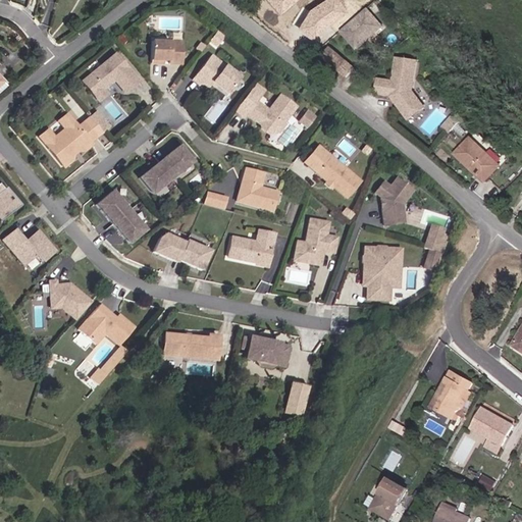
[(280,16),(300,0),(271,0),(269,3),(280,16)]
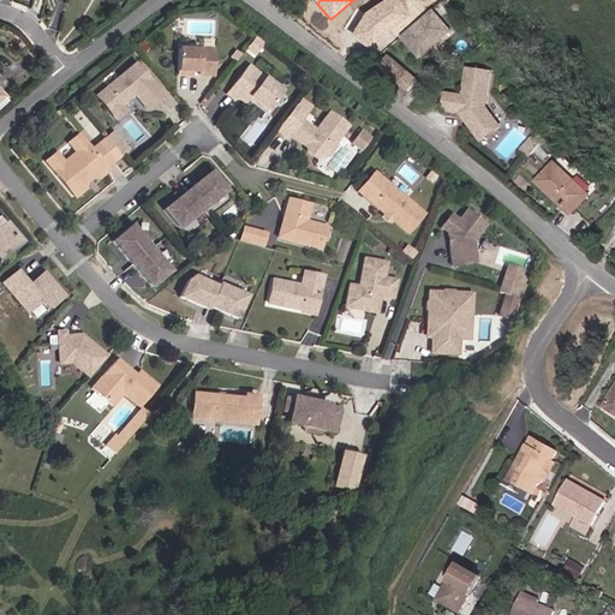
[(380,39),(407,21),(394,0),(393,0),(366,18),(353,39),(372,49),(380,39)]
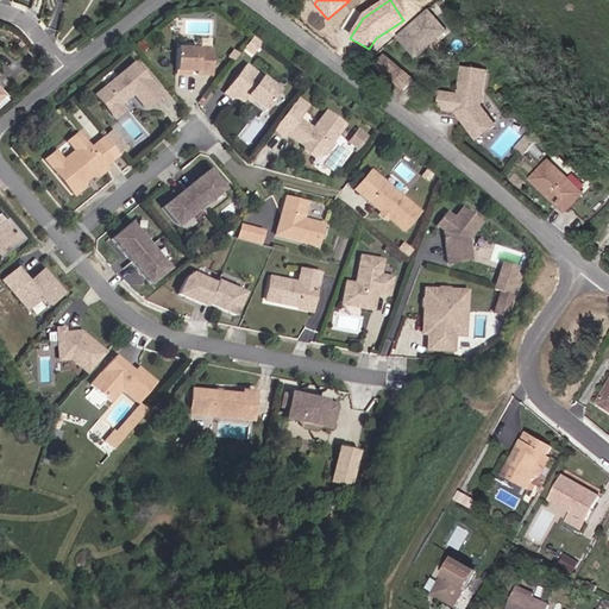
[(447,30),(427,8),(397,37),(416,57),(447,30)]
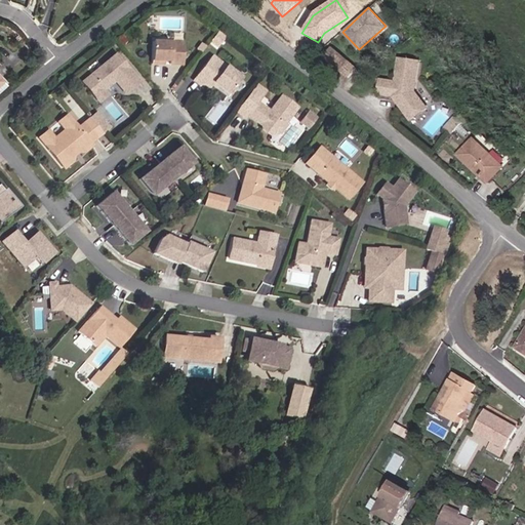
[(221,44),(228,36),(225,34),(221,32),(216,39),(221,44)]
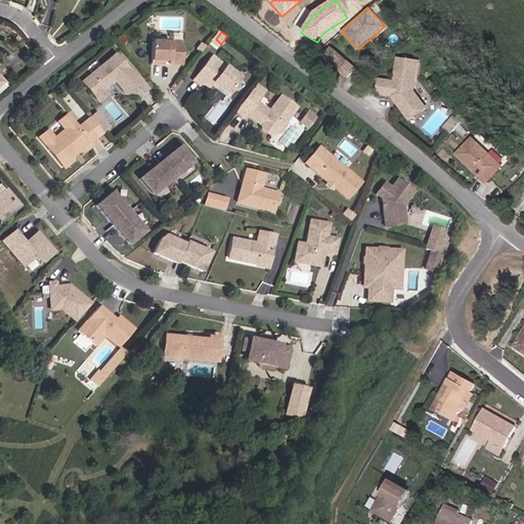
[(185,64),(187,43),(156,41),(155,63),(168,64),(168,61),(173,61),(173,64),(185,64)]
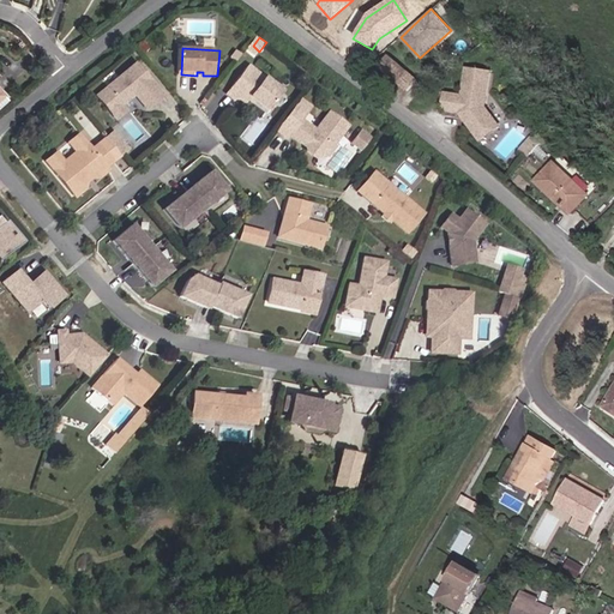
[(385,58),(377,67),(408,90),(415,80),(385,58)]
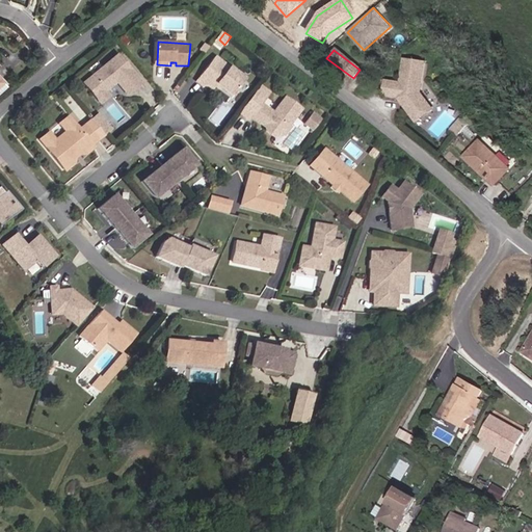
[(142,81),(120,53),(86,81),(99,96),(107,89),(114,83),(115,79),(117,78),(129,92),(142,81)]
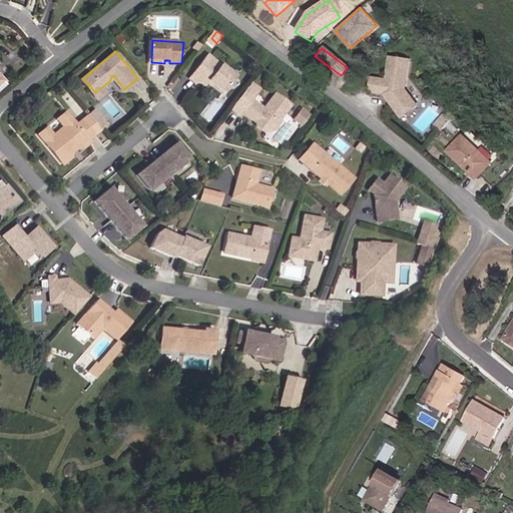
[(238,75),(210,55),(193,79),(199,83),(201,81),(208,85),(212,80),(226,91),(238,75)]
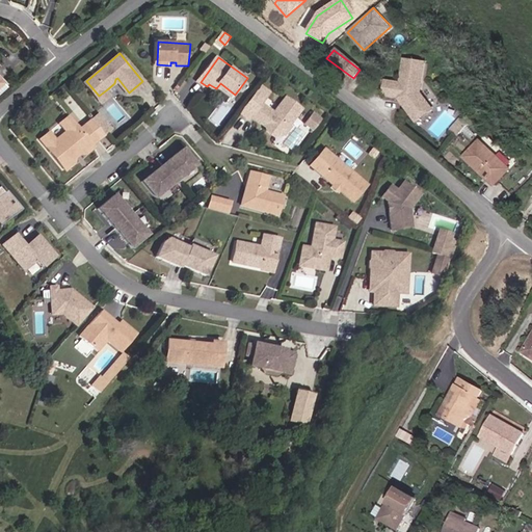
[(402,63),(400,85),(384,84),(383,101),(398,102),(416,126),(432,113),(421,96),(424,67),(402,63)]
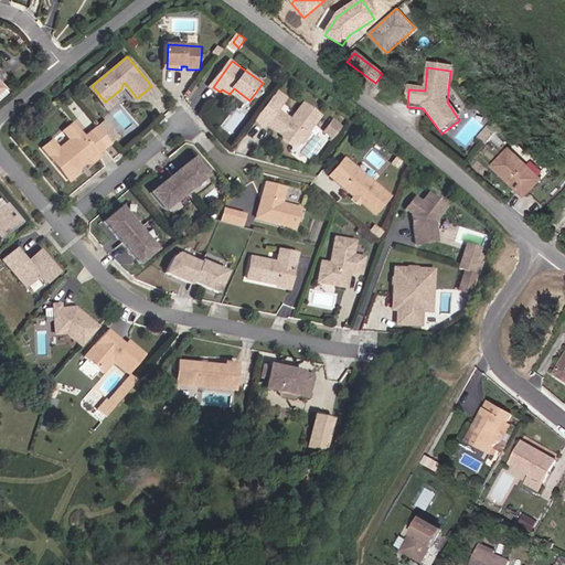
[(324,114),(308,102),(296,118),(281,108),(288,99),(279,93),(259,118),(269,125),(272,121),(278,127),(279,125),(287,131),(288,137),(296,144),(304,142),(324,114)]
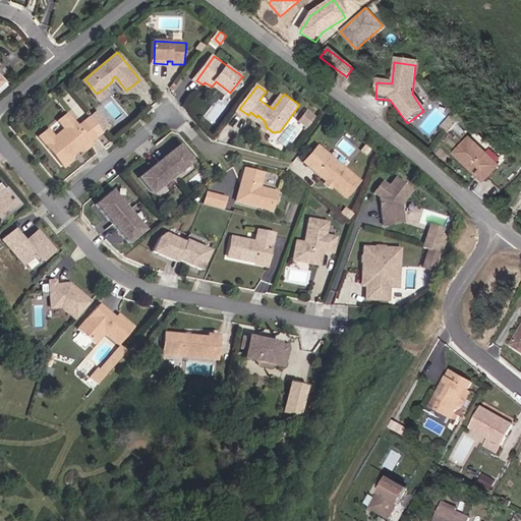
[(101,99),(109,93),(105,88),(97,94),(101,99)]
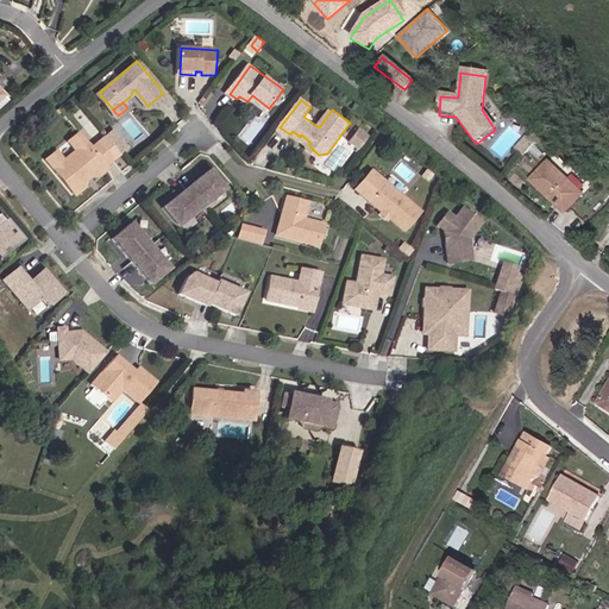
[(357,127),(347,142),(358,149),(368,135),(357,127)]
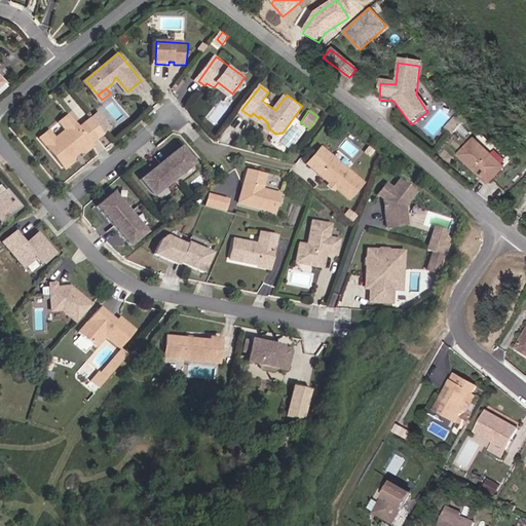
[(98,123),(105,118),(101,113),(94,119),(98,123)]
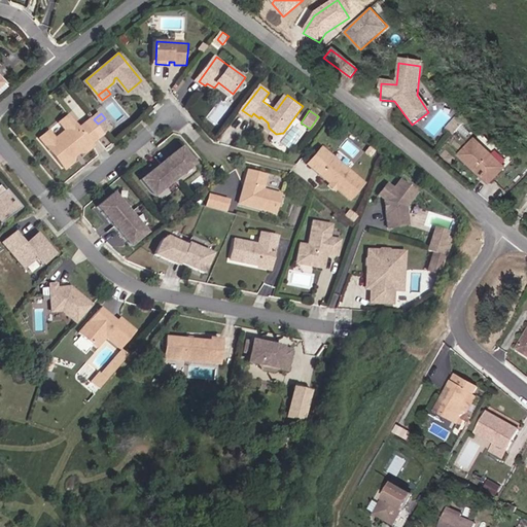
[(96,145),(94,143),(80,127),(70,114),(61,121),(67,130),(67,135),(63,138),(58,138),(50,130),(42,138),(66,167),(75,160),(75,153),(79,150),(89,151),(96,145)]
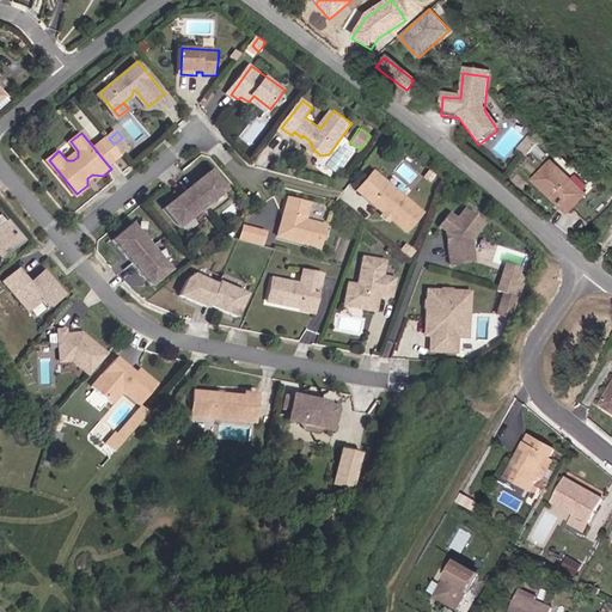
[(543,133),(537,139),(544,145),(550,140),(543,133)]
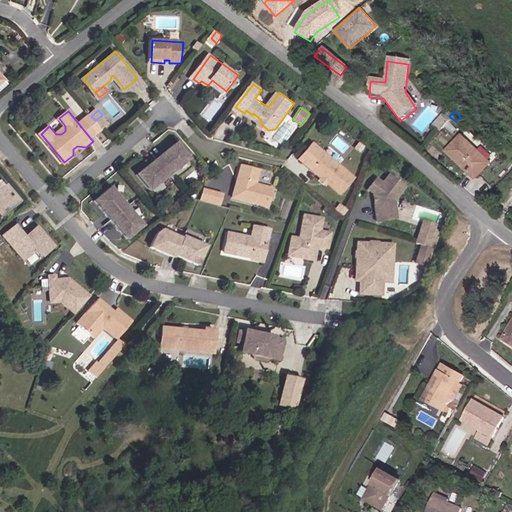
[(110,124),(102,115),(95,120),(103,130),(110,124)]
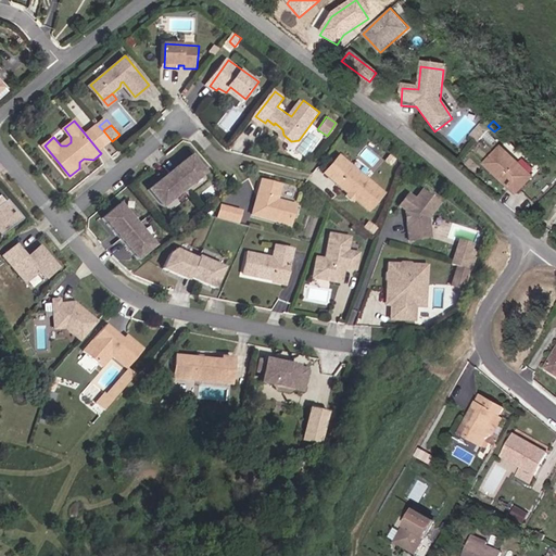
[(494,131),(488,126),(482,131),(489,138),(494,131)]
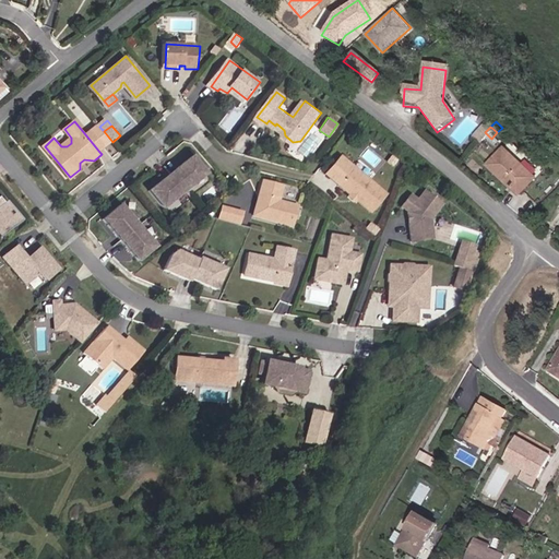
[(106,146),(92,130),(85,134),(99,152),(106,146)]
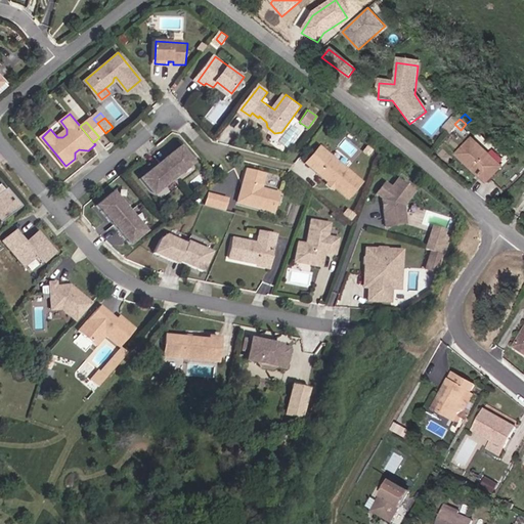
[(364,181),(334,156),(321,144),(314,154),(326,164),(339,174),(332,182),(335,182),(336,183),(337,186),(350,198),(364,181)]
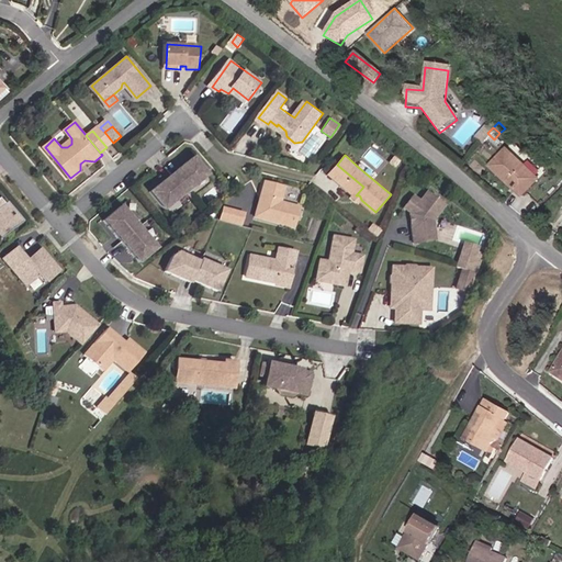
[(519,200),(536,182),(505,155),(489,172),(519,200)]
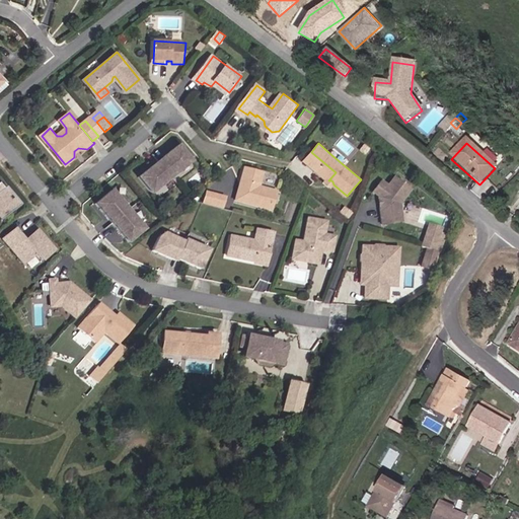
[(173,177),(193,161),(179,145),(160,161),(173,177)]
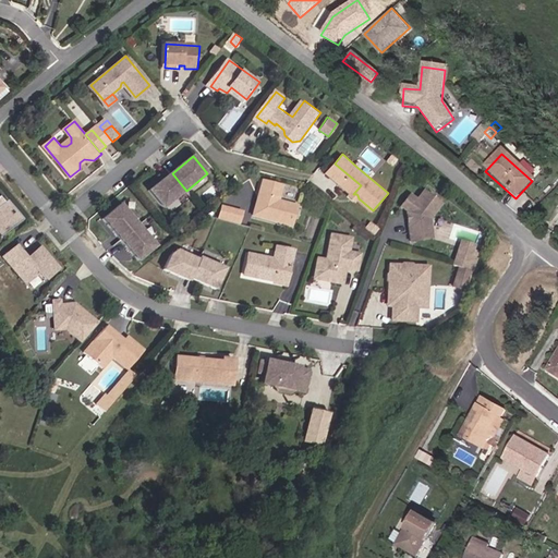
[(361,185),(348,174),(335,164),(327,172),(353,194),(361,185)]
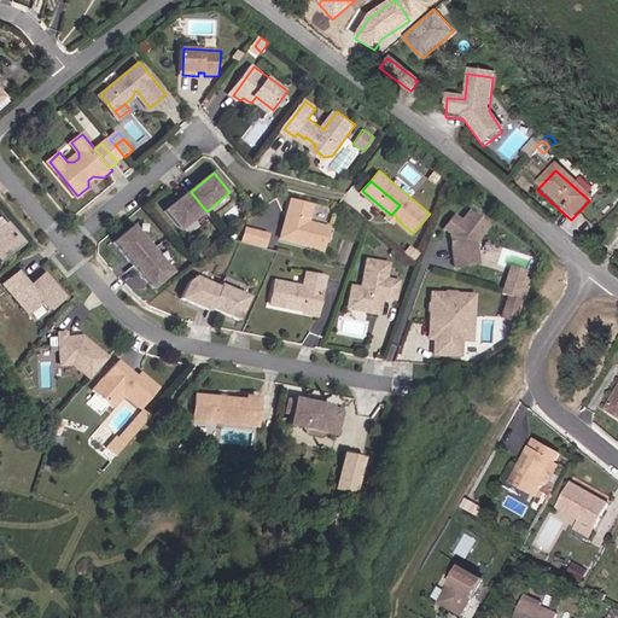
[(207,211),(191,192),(168,211),(184,231),(207,211)]
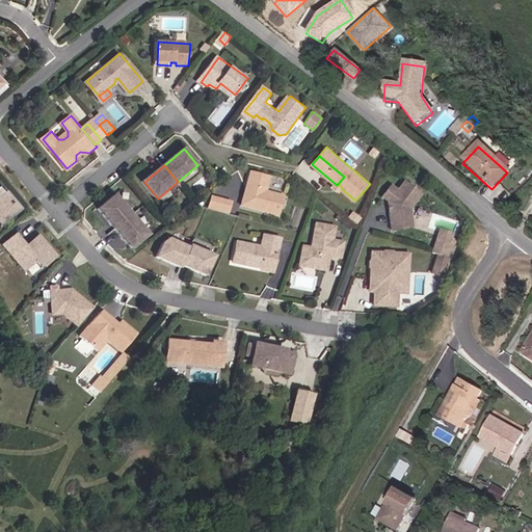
[(269,190),(272,176),(254,171),(249,187),(251,191),(250,196),(247,195),(245,205),(282,214),(287,195),(269,190)]
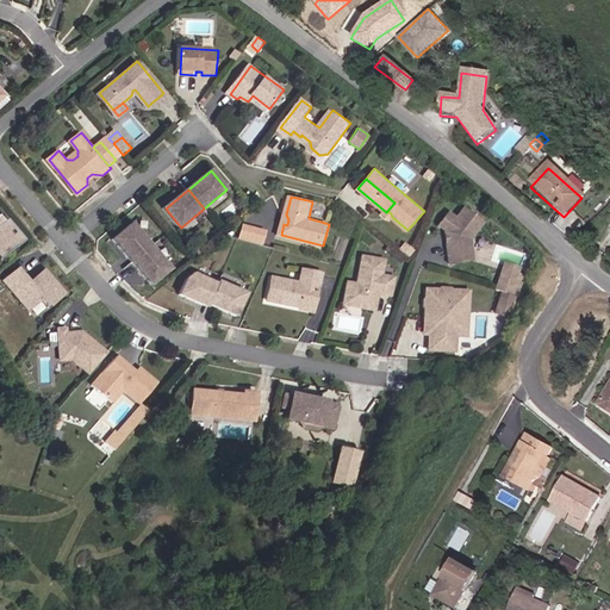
[(472,238),(484,222),(465,209),(458,218),(450,212),(440,225),(448,231),(447,232),(449,235),(450,242),(449,244),(452,263),(465,261),(464,251),(474,250),(472,238)]
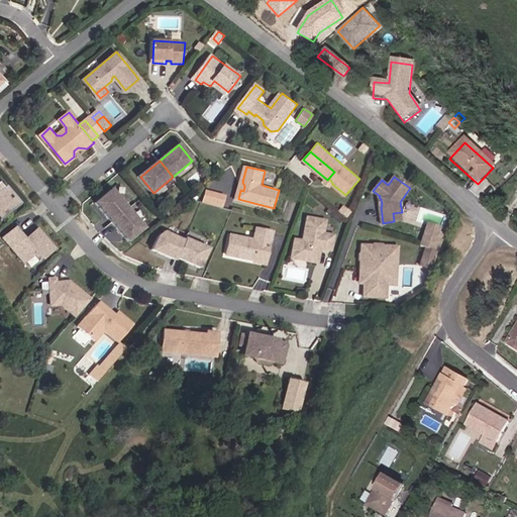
[(20,202),(5,184),(0,188),(0,212),(3,216),(20,202)]
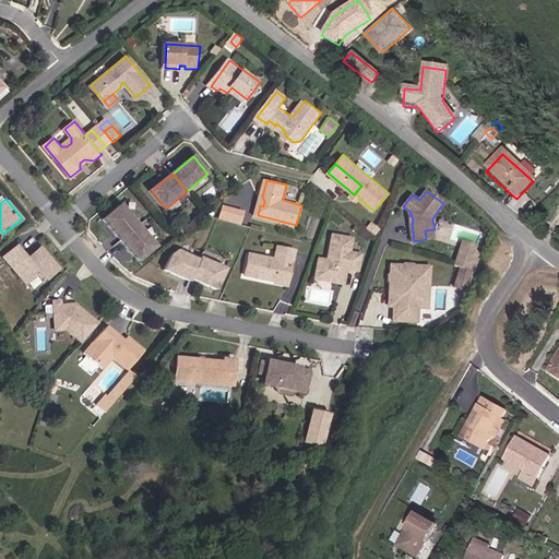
[(139,226),(121,205),(104,219),(121,240),(139,226)]
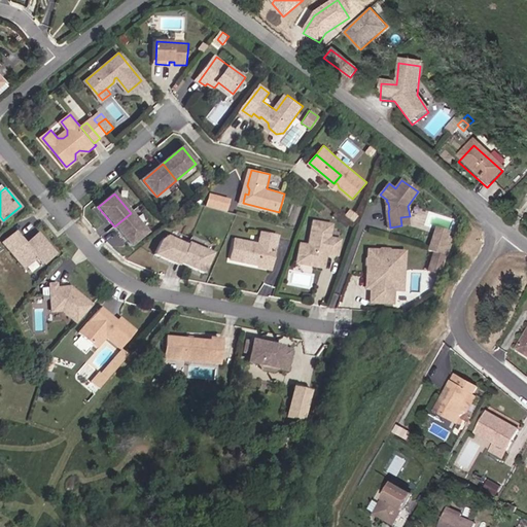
[(227,211),(230,200),(217,197),(214,207),(227,211)]
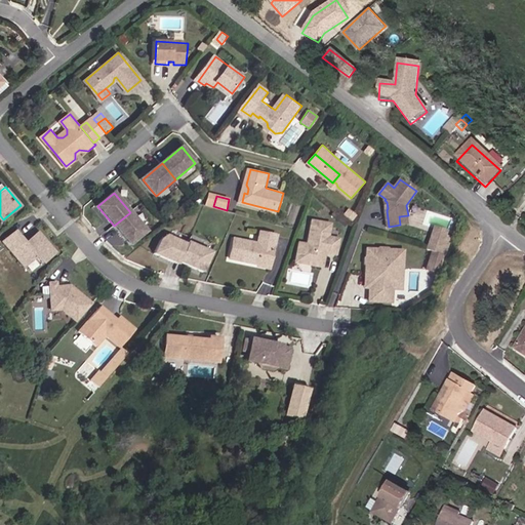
[(358,214),(351,209),(348,213),(355,219),(358,214)]
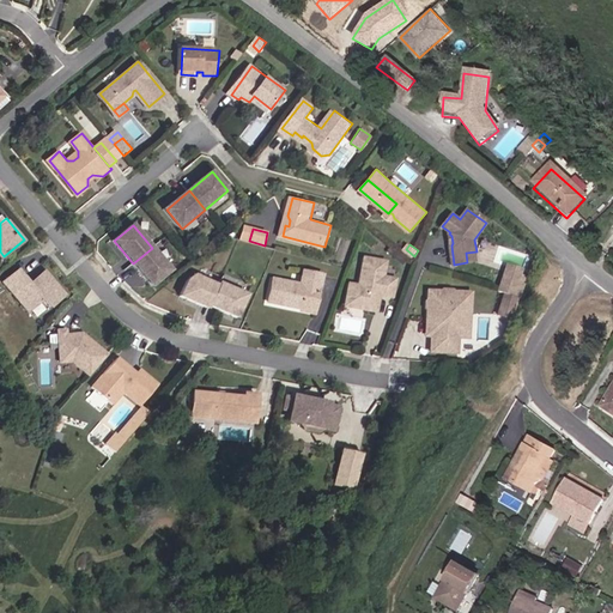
[(171,271),(152,248),(133,263),(152,286),(171,271)]
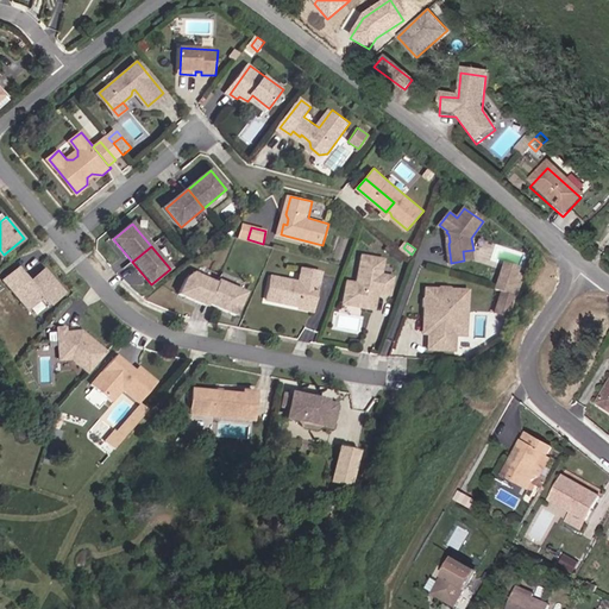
[(475,259),(473,250),(463,251),(464,261),(475,259)]
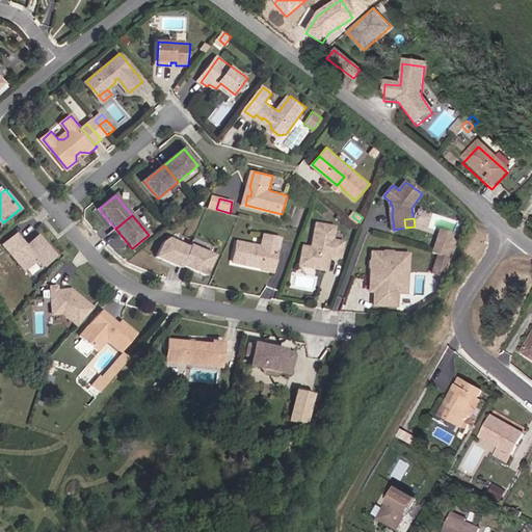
[(343,256),(345,241),(335,239),(337,225),(319,222),(314,246),(306,244),(303,256),(311,257),(312,259),(310,264),(328,268),(330,260),(328,258),(329,254),(343,256)]
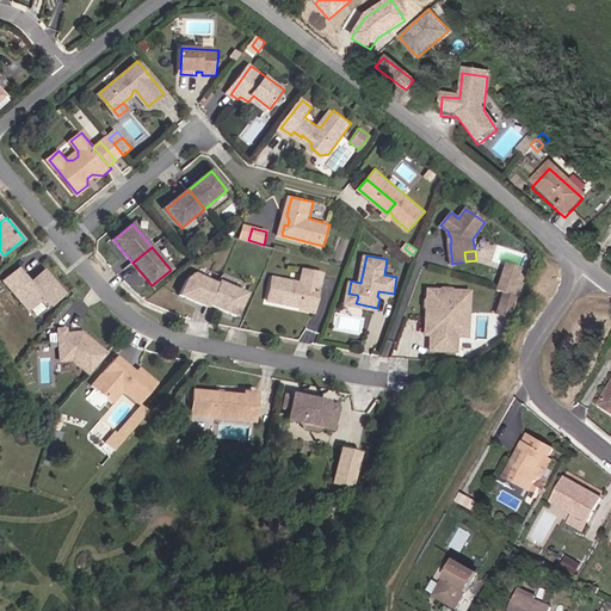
[(128,264),(119,272),(134,287),(142,278),(128,264)]
